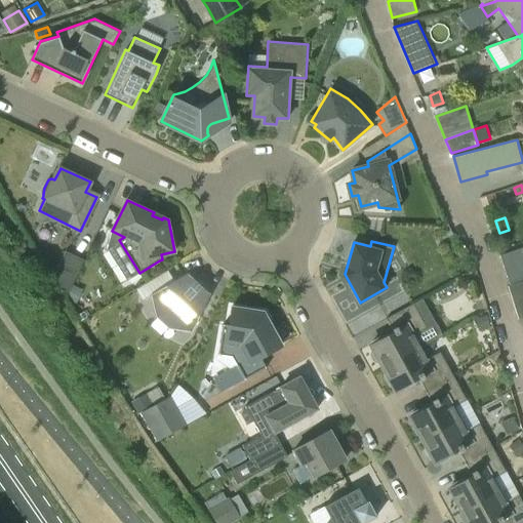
[(511,284),(522,280),(522,246),(501,254),(511,284)]
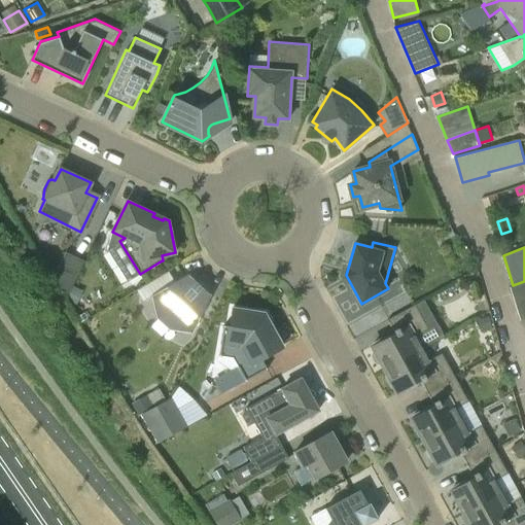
[(85,260),(65,250),(55,273),(63,289),(70,292),(74,285),(85,260)]
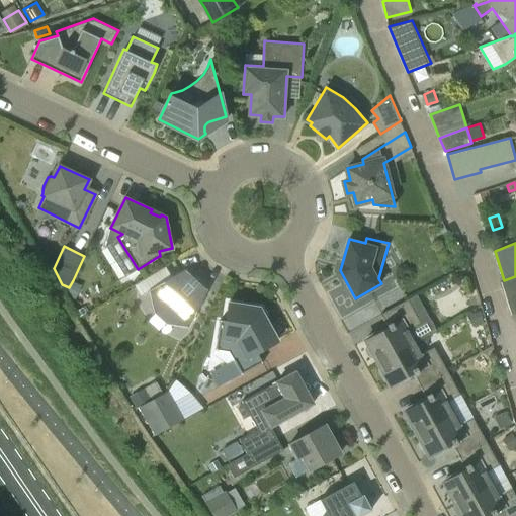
[(187,327),(208,288),(207,288),(206,288),(186,270),(187,269),(186,268),(149,291),(149,292),(150,291),(154,312),(166,323),(187,326),(187,327)]
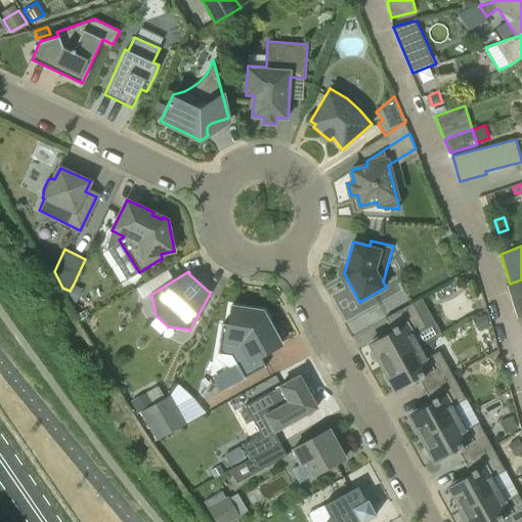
[(521,279),(510,284),(508,284),(518,317),(521,316),(521,279)]
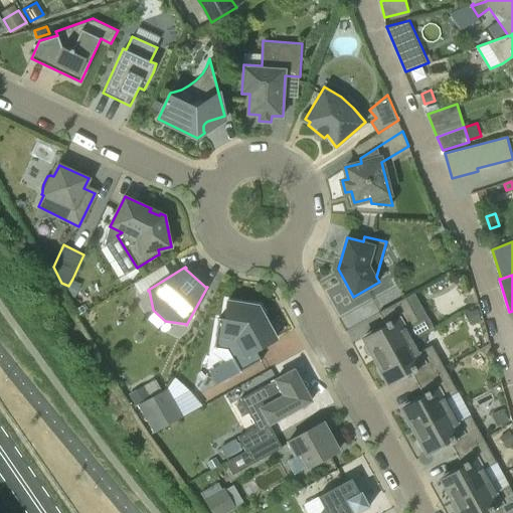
[(71,296),(78,282),(72,279),(68,286),(65,293),(71,296)]
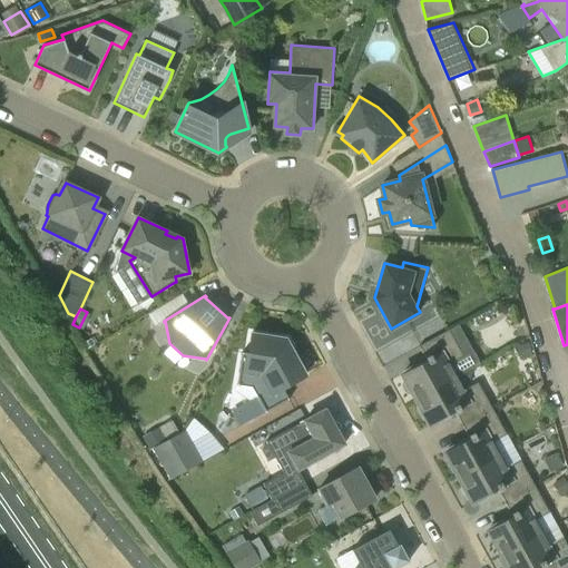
[(417,399),(459,375),(451,362),(464,355),(450,329),(420,345),(427,356),(420,361),(421,363),(403,373),(417,399)]
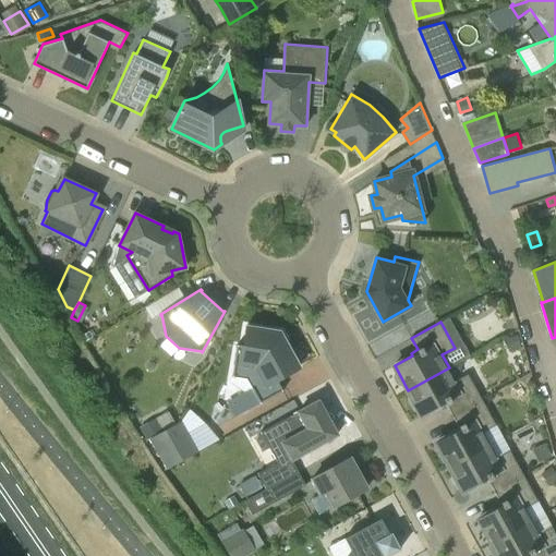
[(283,389),(278,378),(301,366),(290,347),(289,347),(280,331),(276,331),(276,329),(248,325),(244,345),(238,343),(233,375),(246,378),(261,402),(283,389)]
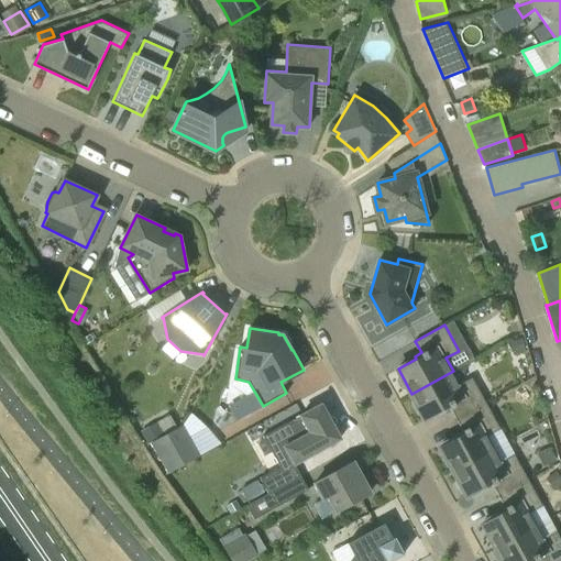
[(88,343),(95,339),(91,332),(84,337),(88,343)]
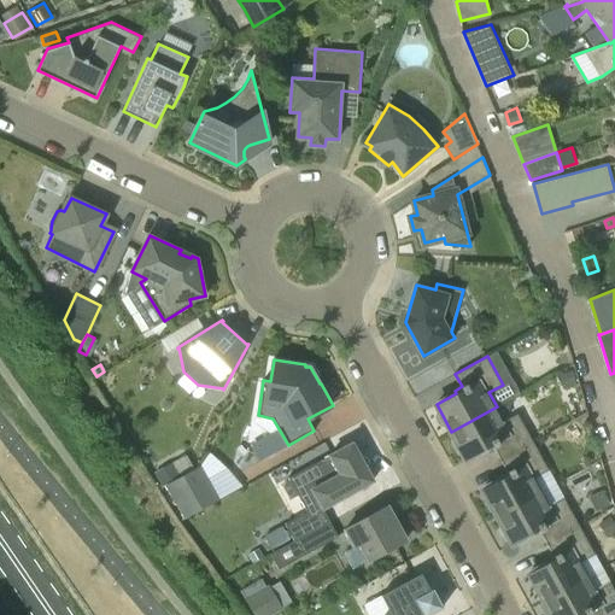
[(574,369),(561,373),(566,387),(578,384),(574,369)]
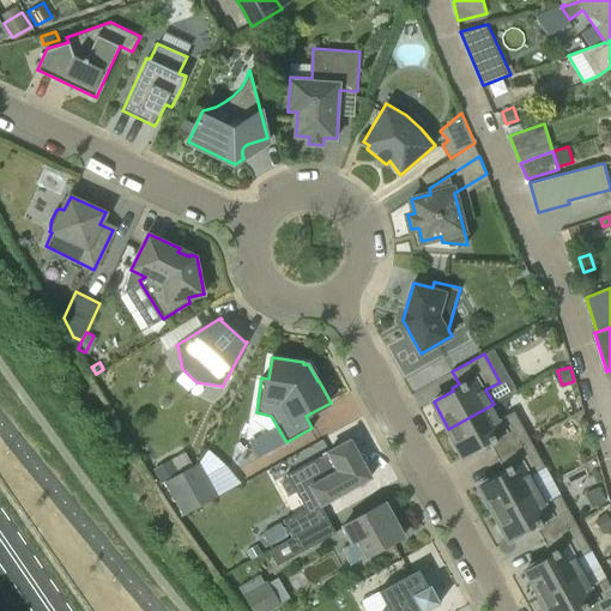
[(498,457),(531,439),(515,410),(501,418),(494,404),(448,429),(464,457),(483,446),(485,448),(492,443),(498,457)]
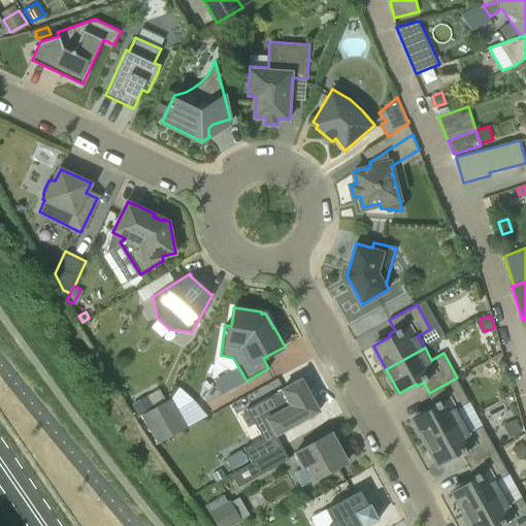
[(426,441),(464,420),(457,407),(470,401),(457,377),(429,393),(434,403),(429,406),(430,408),(413,418),(426,441)]
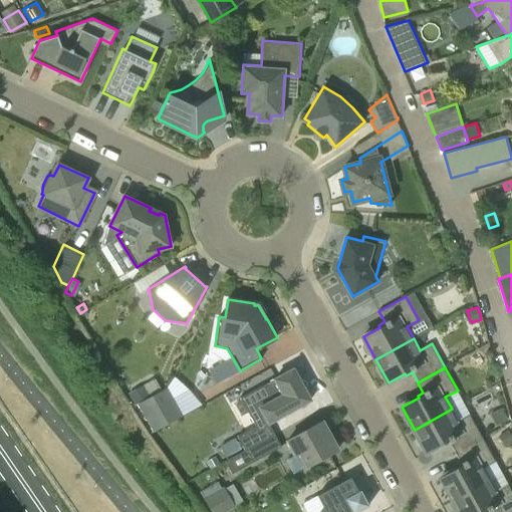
[(275,435),(268,424),(311,400),(294,368),(241,398),(256,426),(239,435),(246,449),(275,435)]
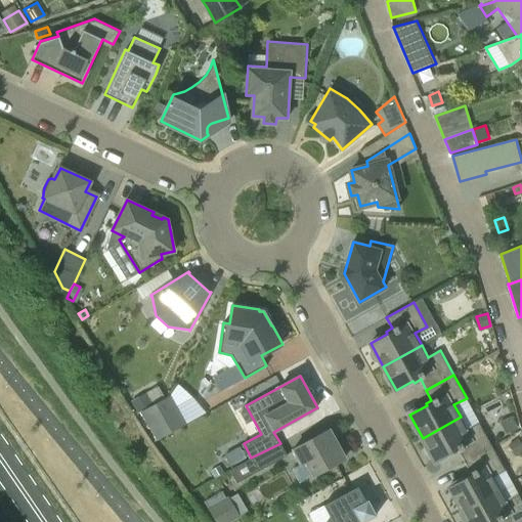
[(147,403),(142,393),(129,400),(135,410),(147,403)]
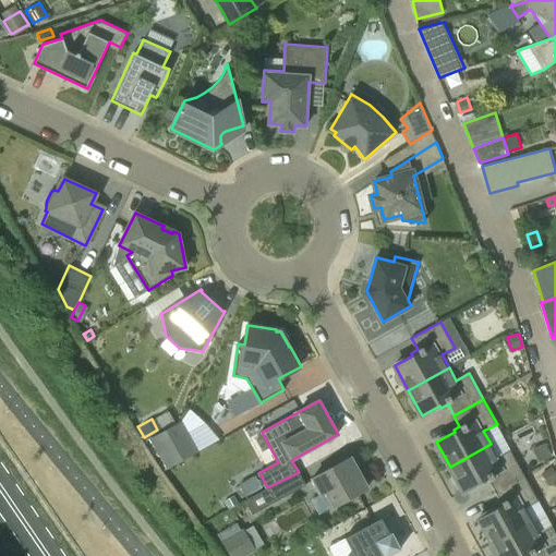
[(182,421),(150,438),(167,468),(198,451),(182,421)]
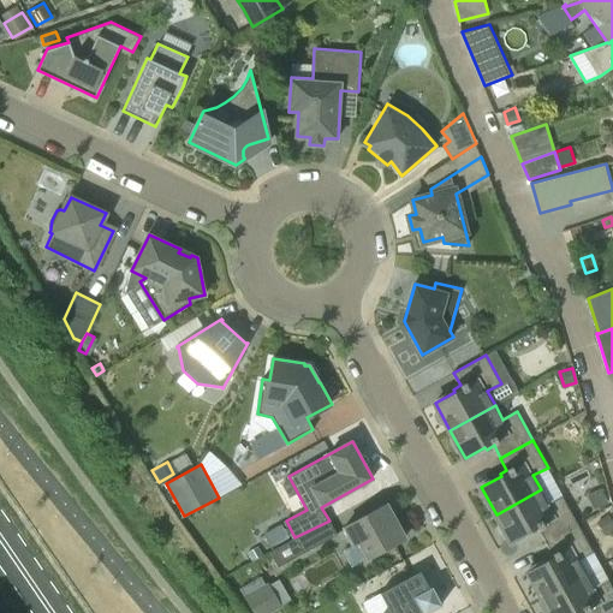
[(603,487),(589,493),(595,507),(609,501),(603,487)]
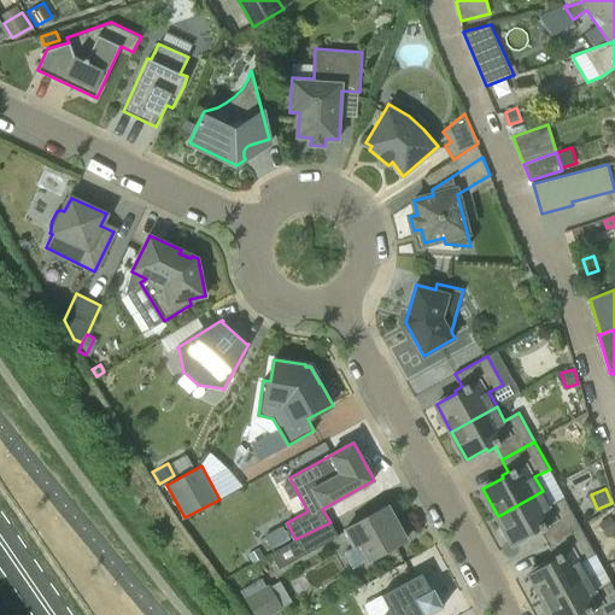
[(548,544),(580,526),(564,497),(550,505),(543,491),(498,516),(513,544),(533,532),(534,536),(540,532),(548,544)]
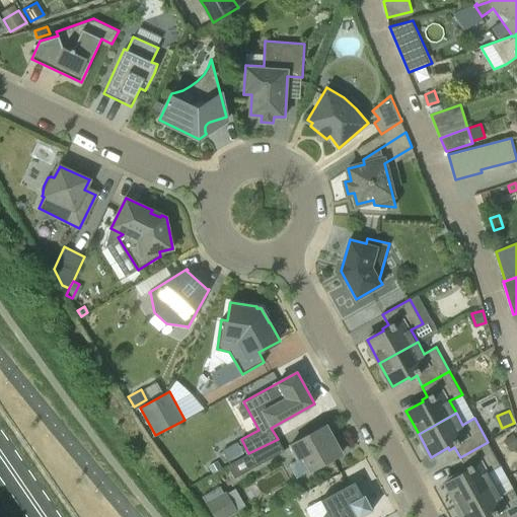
[(298,461),(302,459),(309,471),(342,453),(340,450),(343,446),(339,438),(334,438),(331,435),(324,439),(319,429),(289,445),(298,461)]
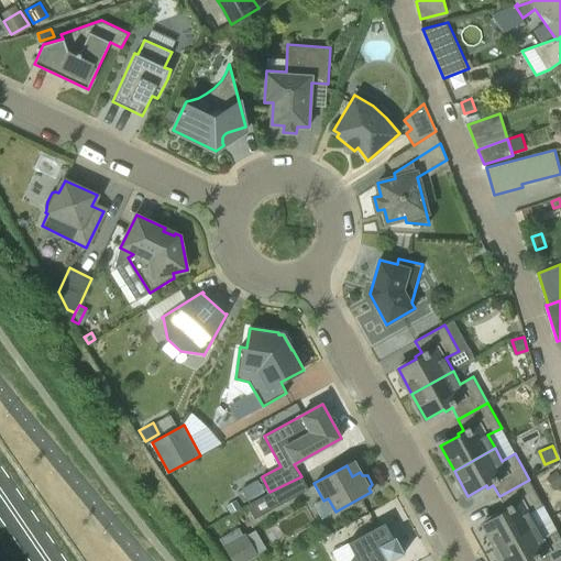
[(560,473),(559,471),(548,476),(554,488),(560,484),(560,473)]
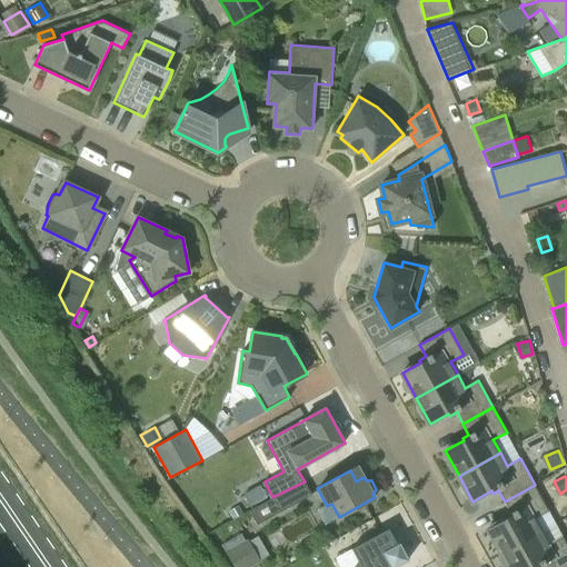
[(305,481),(272,497),(250,509),(258,524),(311,494),(305,481)]
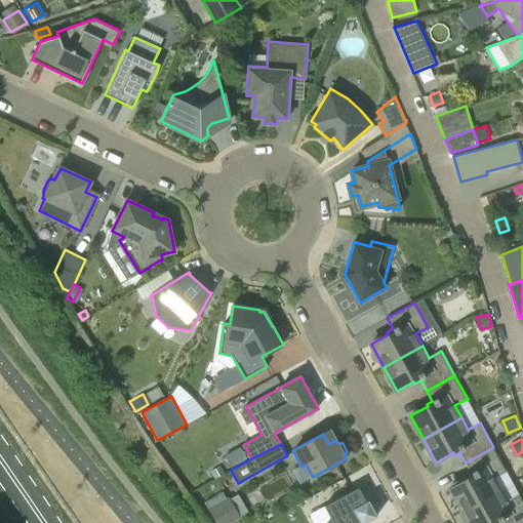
[(227,454),(233,466),(248,457),(242,446),(227,454)]
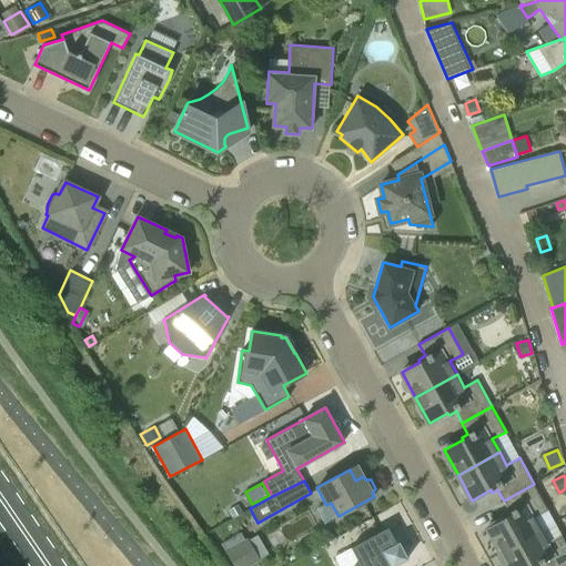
[(487,527),(501,553),(543,529),(535,516),(548,508),(534,484),(504,501),(509,512),(504,515),(505,517),(487,527)]
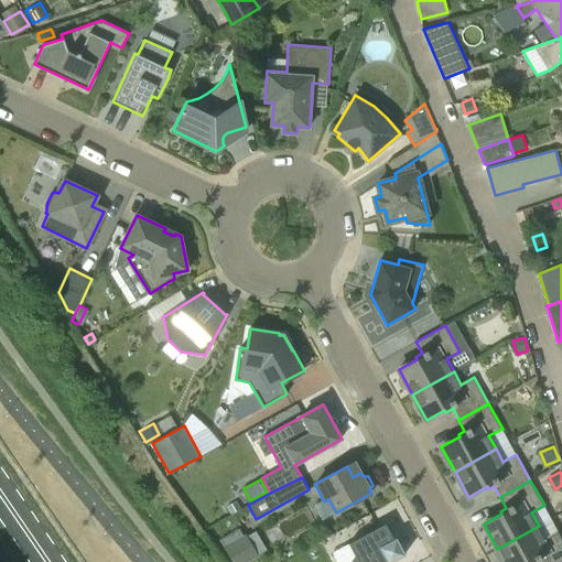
[(561,536),(559,531),(546,539),(539,526),(497,549),(505,561),(561,561),(561,536)]
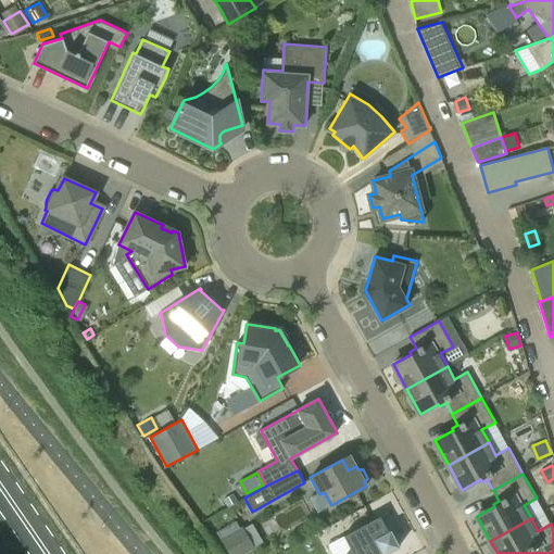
[(243,530),(238,520),(217,532),(229,553),(243,553),(254,549),(253,548),(243,530)]
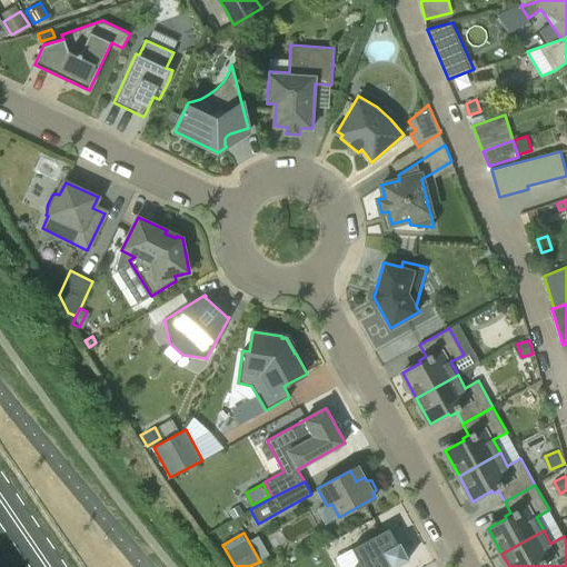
[(354,566),(395,566),(409,559),(404,550),(401,551),(391,533),(371,544),(369,538),(351,548),(360,564),(354,566)]
